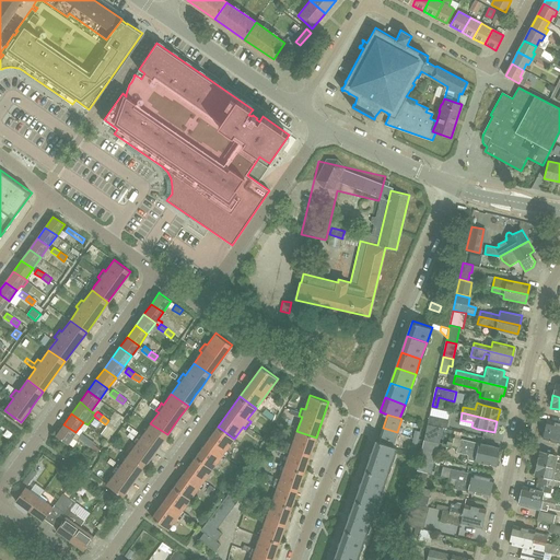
[(429,416),(428,423),(447,428),(448,420),(447,420),(429,416)]
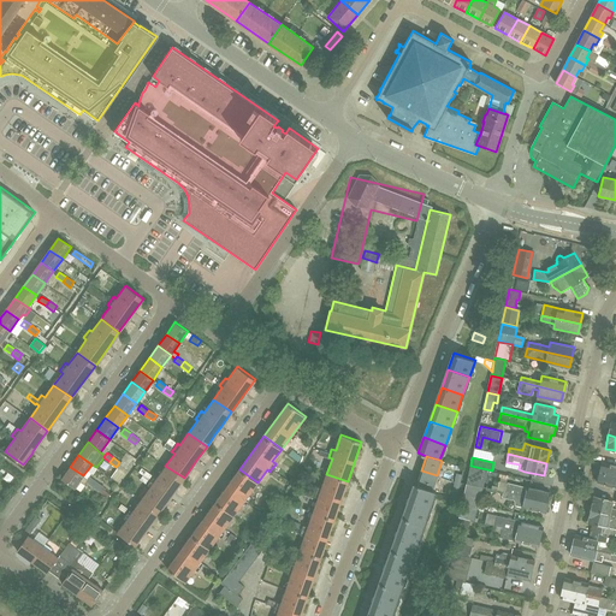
[(599,472),(615,475),(615,465),(602,462),(599,472)]
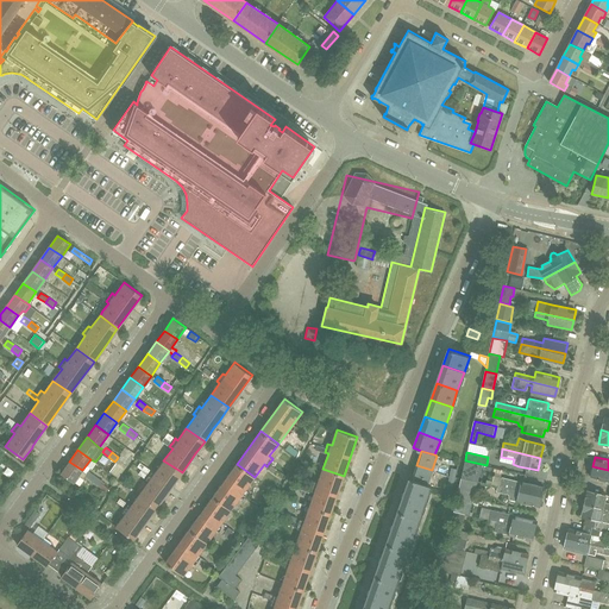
[(114,462),(108,471),(118,478),(126,466),(117,459),(114,462)]
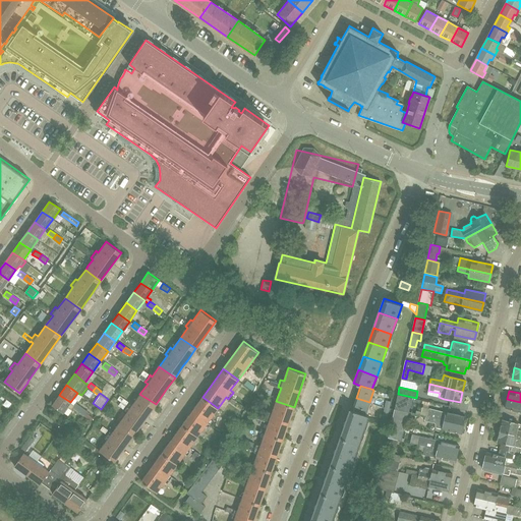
[(119,421),(135,432),(142,422),(147,416),(156,404),(139,394),(132,404),(130,403),(125,409),(127,411),(119,421)]
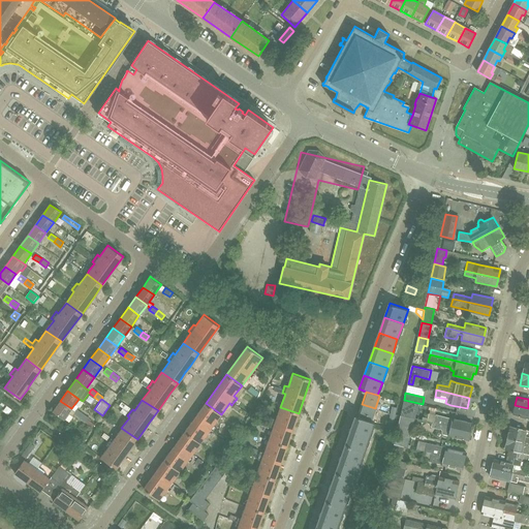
[(415,417),(427,421),(427,417),(424,416),(426,405),(423,404),(404,400),(400,414),(415,417)]
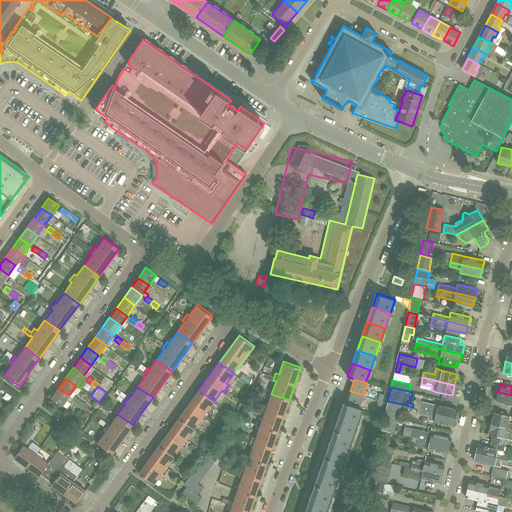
[(65,400),(69,395),(58,388),(51,397),(62,405),(65,400)]
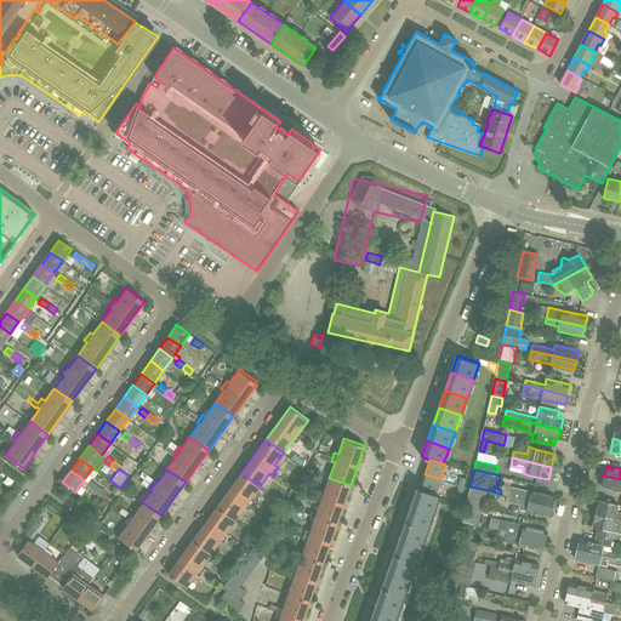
[(260,486),(241,473),(217,506),(235,519),(245,507),(248,510),(254,501),(251,499),(260,486)]
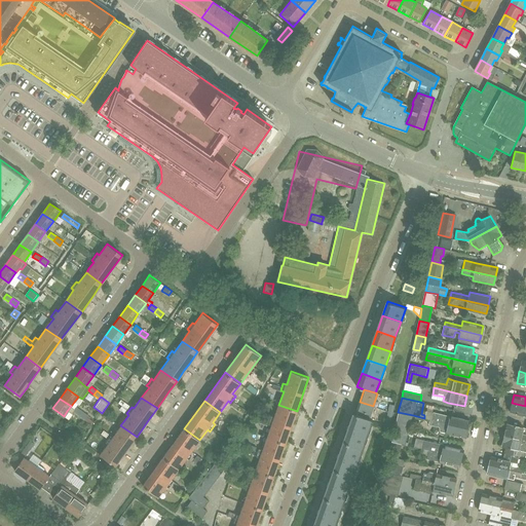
[(360,402),(355,414),(369,418),(373,406),(360,402)]
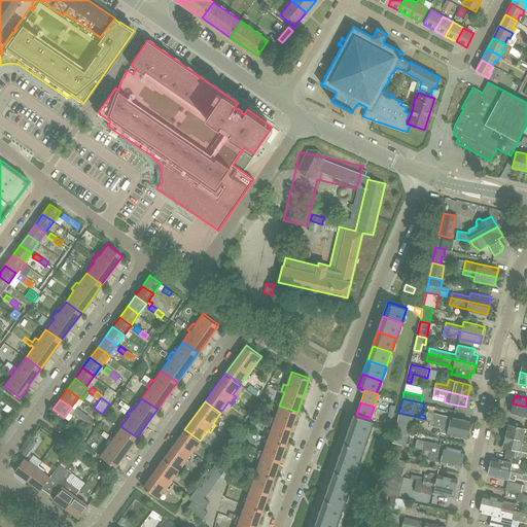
[(526,407),(513,403),(511,413),(526,416),(526,407)]
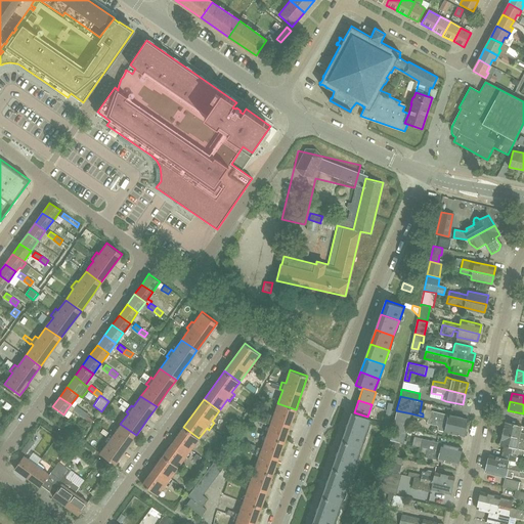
[(285,442),(296,409),(277,403),(273,416),(264,411),(262,417),(260,416),(259,419),(271,423),(266,436),(285,442)]
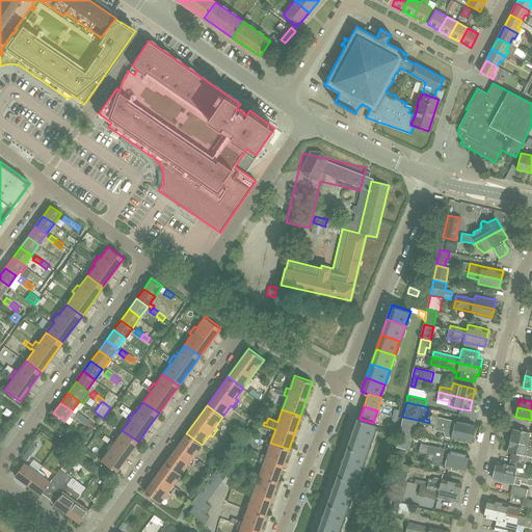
[(74,416),(80,420),(83,416),(77,411),(76,414),(74,416)]
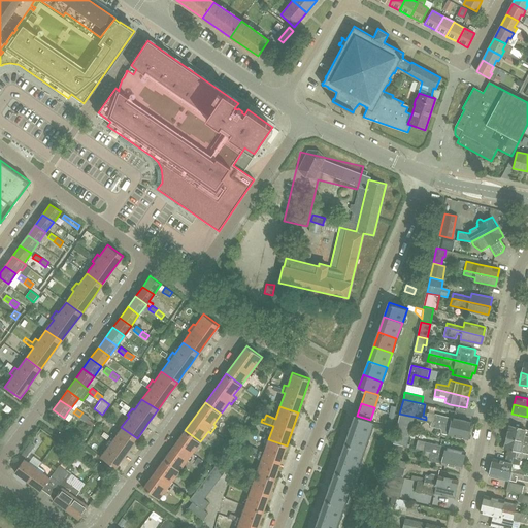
[(83,413),(79,417),(85,421),(87,418),(88,417),(83,413)]
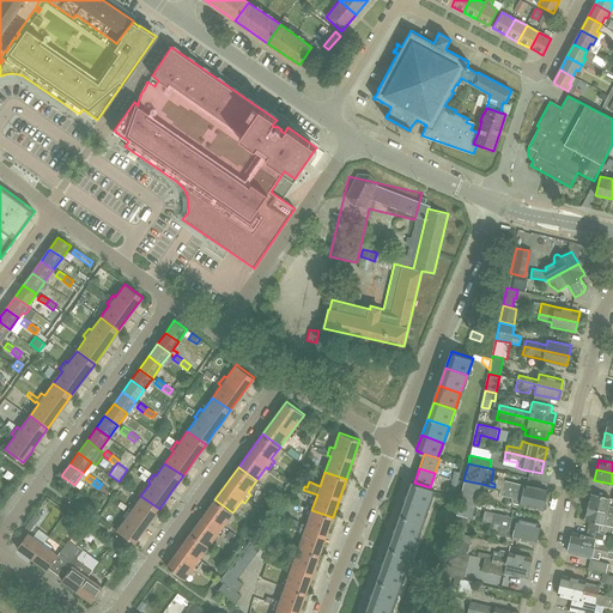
[(477,501),(479,492),(481,484),(463,480),(460,497),(477,501)]
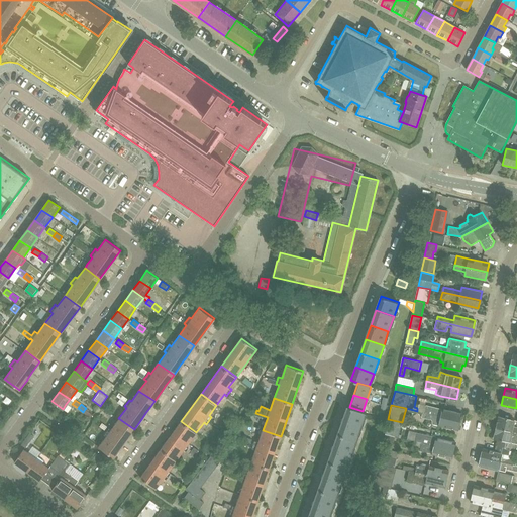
[(424,413),(428,414),(459,421),(461,413),(442,408),(442,409),(426,405),(424,413)]
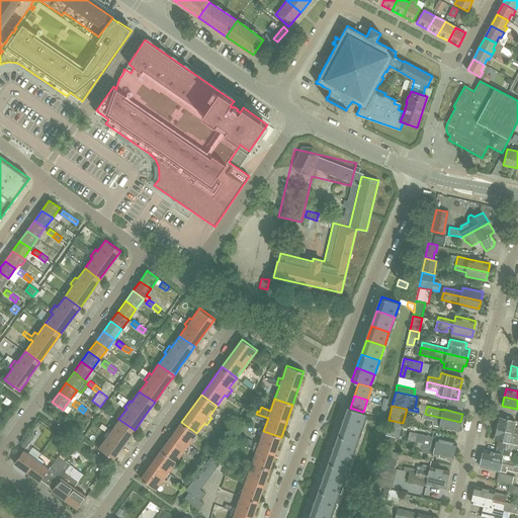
[(366,413),(363,412),(350,408),(348,407),(344,420),(362,427),(366,413)]
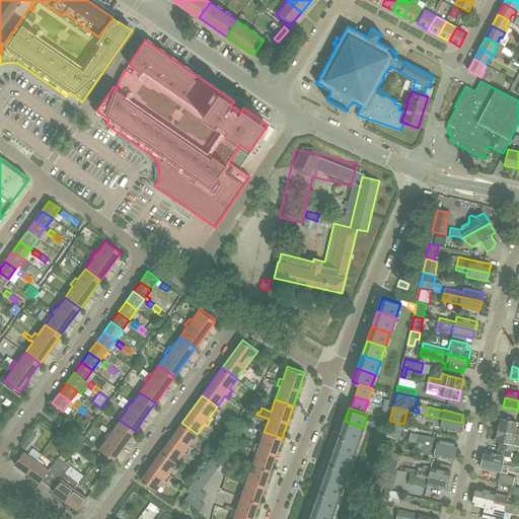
[(459,432),(461,423),(430,416),(429,420),(440,423),(439,427),(459,432)]
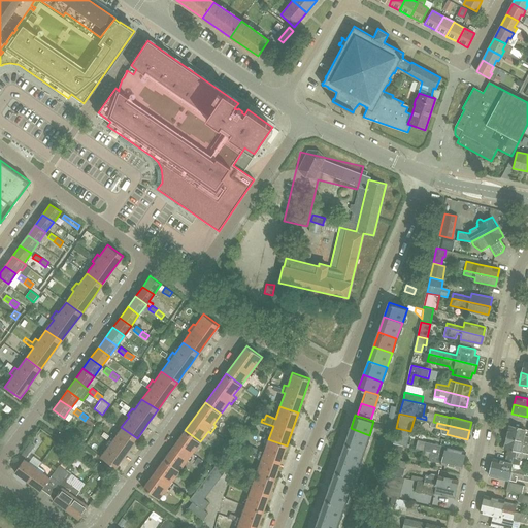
[(506,436),(527,441),(527,436),(524,435),(526,430),(508,426),(506,436)]
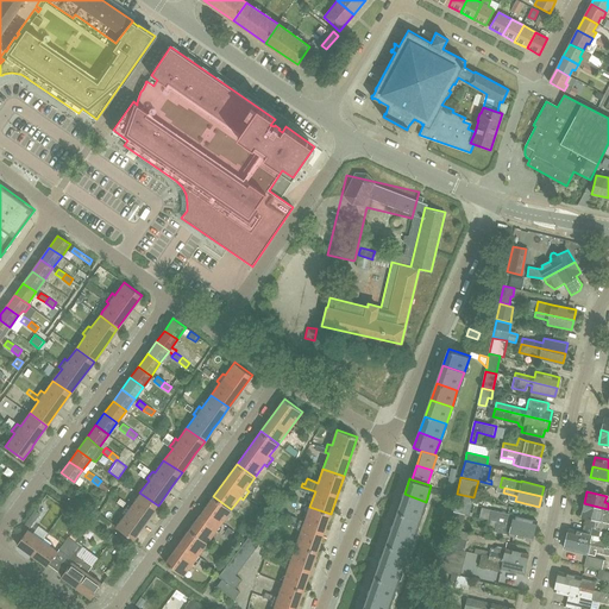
[(125,513),(115,526),(133,539),(143,527),(149,519),(158,506),(139,493),(131,506),(129,503),(125,508),(123,512),(125,513)]
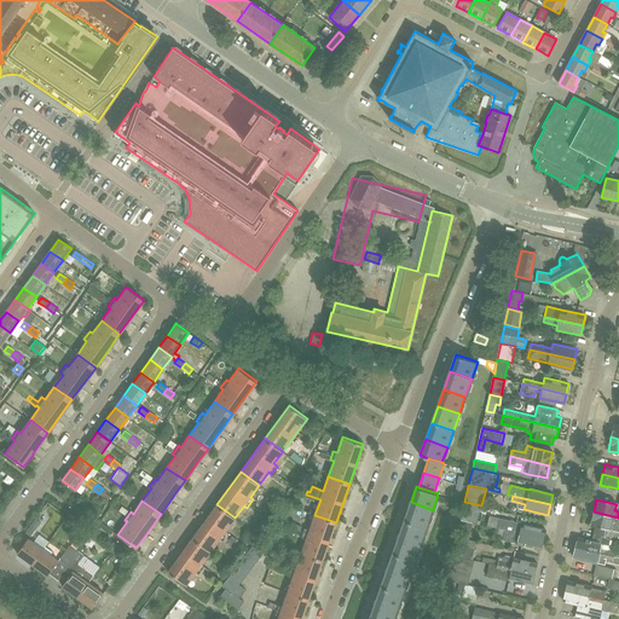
[(411,502),(405,518),(427,526),(433,510),(411,502)]
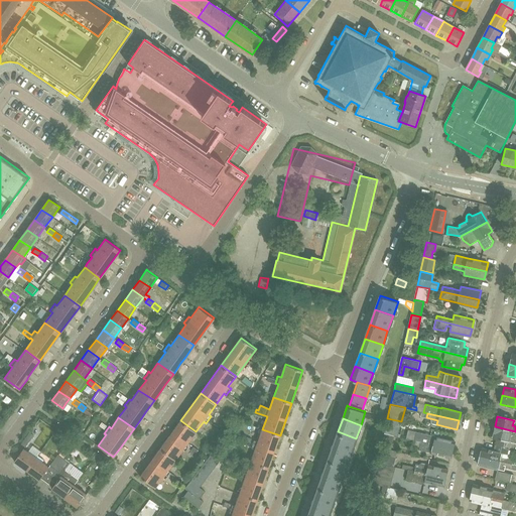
[(387,418),(384,433),(394,436),(396,427),(400,428),(401,421),(387,418)]
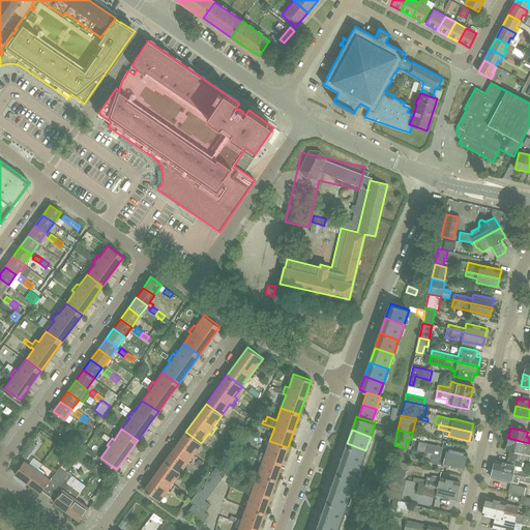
[(165,461),(180,472),(188,461),(190,463),(196,455),(194,453),(201,443),(185,432),(165,461)]
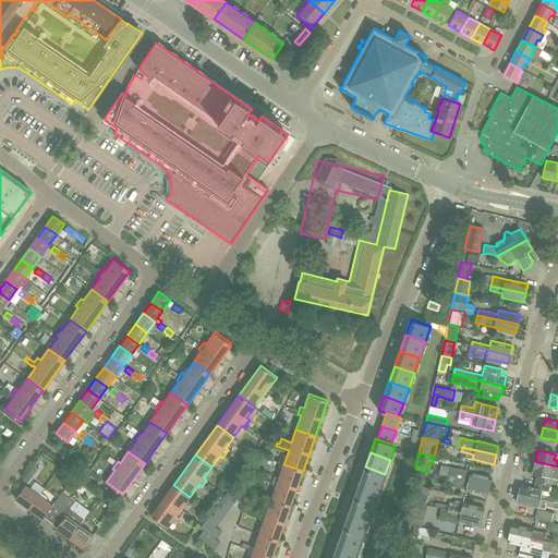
[(536,475),(535,481),(554,485),(556,480),(557,480),(557,466),(535,461),(532,474),(536,475)]
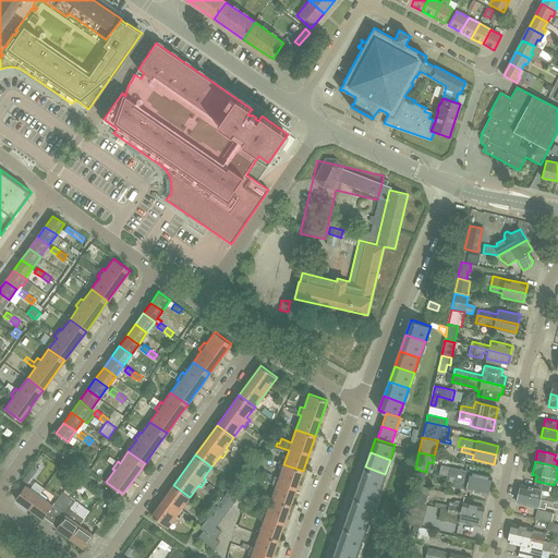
[(290,506),(298,484),(303,471),(283,464),(279,477),(276,476),(273,484),(276,485),(271,499),(290,506)]
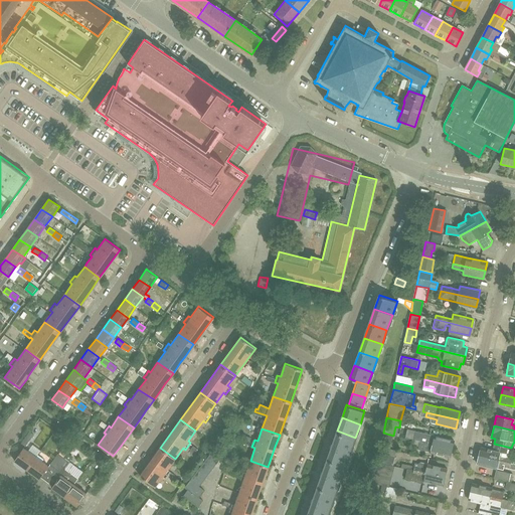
[(34,434),(30,431),(21,443),(25,446),(34,434)]
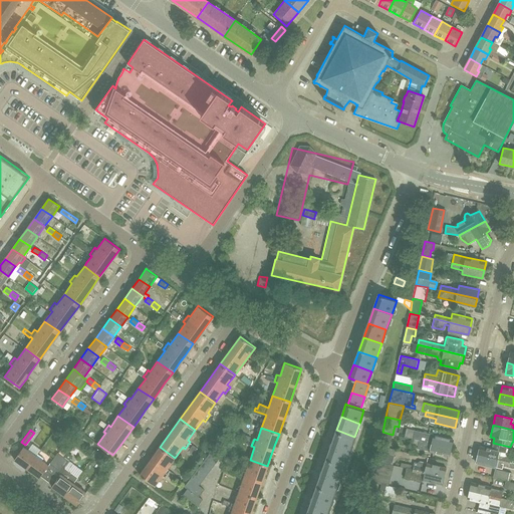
[(349,450),(354,437),(336,430),(331,444),(349,450)]
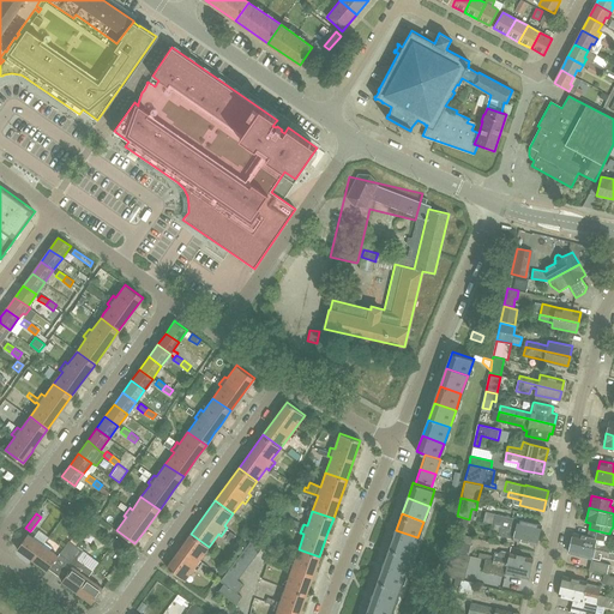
[(494,513),(492,524),(537,535),(540,524),(494,513)]
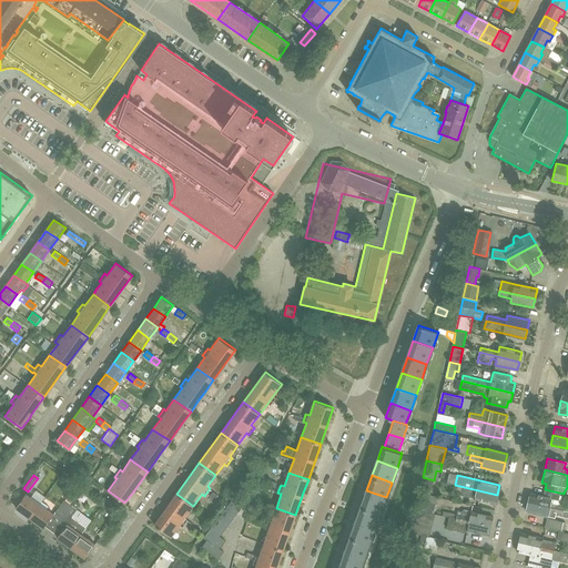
[(434,480),(423,477),(419,493),(430,495),(434,480)]
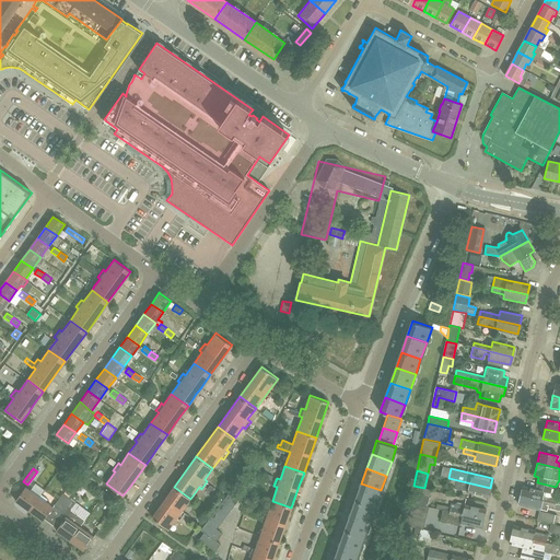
[(489,497),(490,488),(448,478),(447,485),(455,486),(454,488),(489,497)]
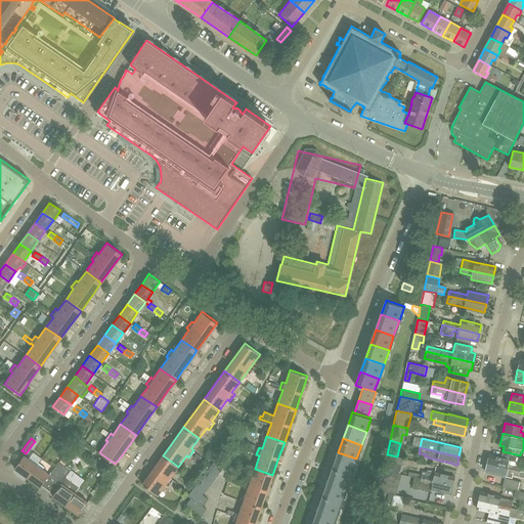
[(521,456),(520,455),(503,451),(500,457),(489,454),(487,464),(520,471),(521,467),(518,466),(521,456)]
